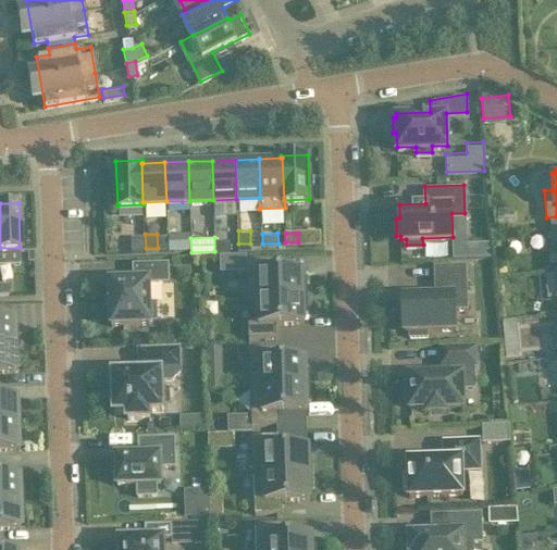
[(144,238),(131,238),(132,248),(145,248),(144,238)]
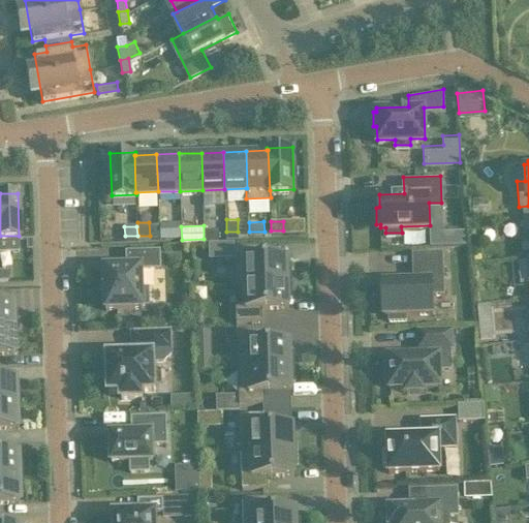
[(217,227),(205,227),(205,239),(218,238),(217,227)]
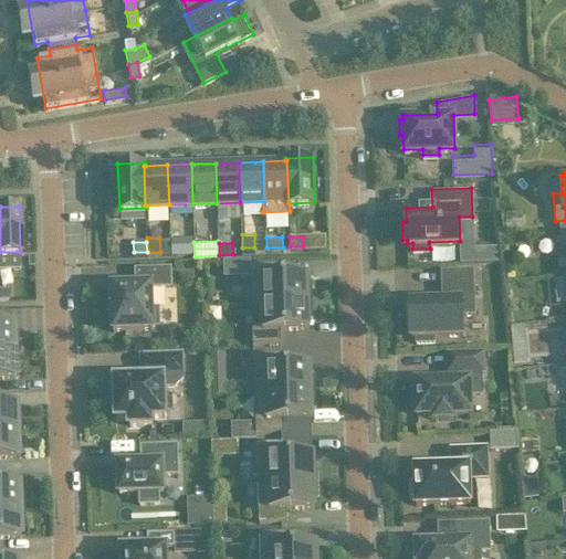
[(251,299),(312,298),(311,283),(306,283),(306,272),(279,273),(278,260),(250,261),(251,299)]
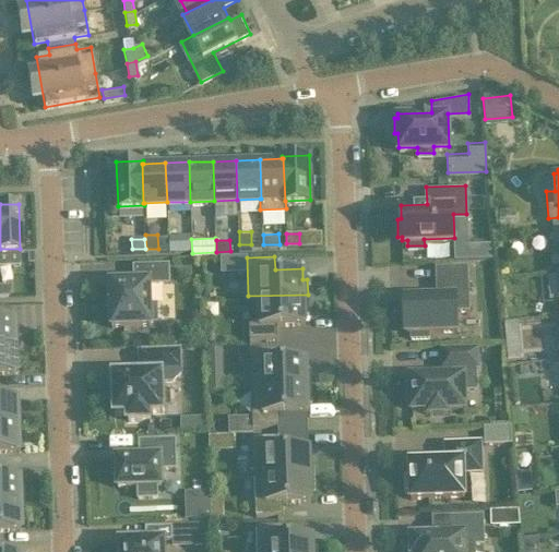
[(168,278),(168,261),(134,262),(134,278),(110,279),(111,323),(151,322),(151,318),(157,318),(156,300),(150,301),(150,279),(168,278)]
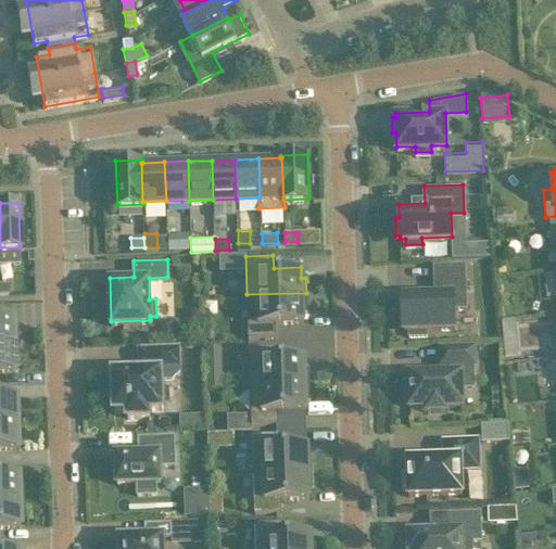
[(426,328),(455,327),(454,306),(467,306),(465,260),(432,262),(433,292),(401,293),(403,328),(408,328),(408,333),(427,333),(426,328)]
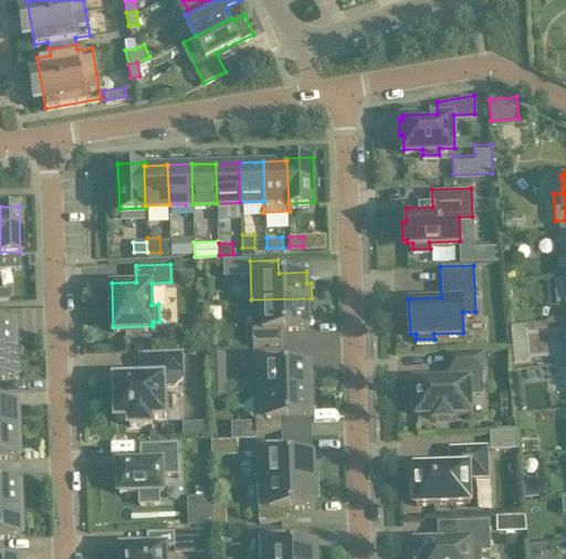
[(312,314),(312,298),(251,299),(251,302),(262,301),(263,325),(252,325),(252,340),(281,339),(280,326),(308,325),(307,314),(312,314)]
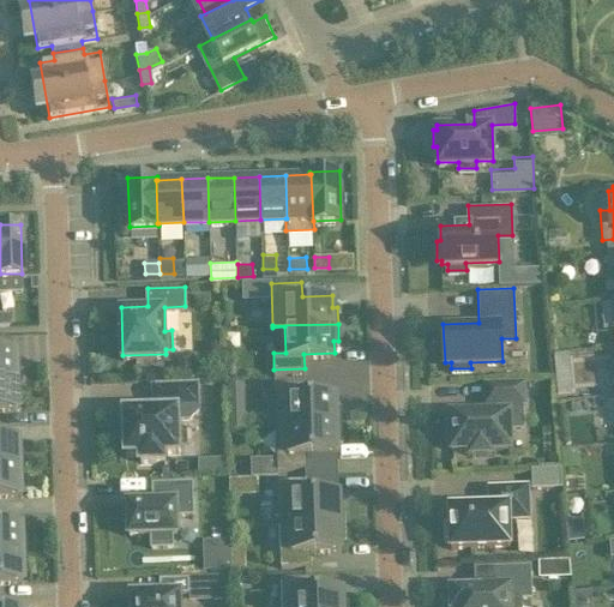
[(0,378),(18,378),(18,360),(13,360),(12,349),(0,349),(0,378)]
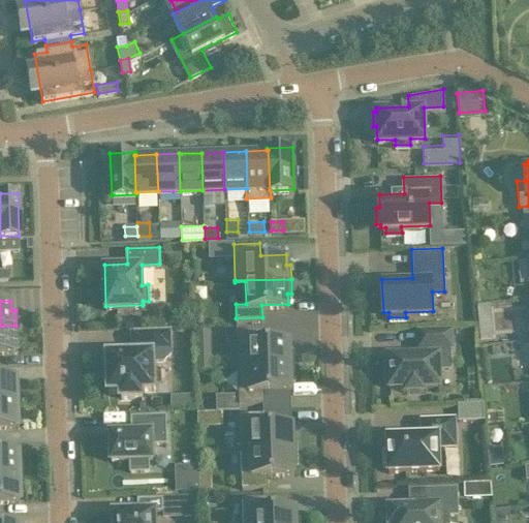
[(477,302),(477,311),(491,310),(491,301),(477,302)]
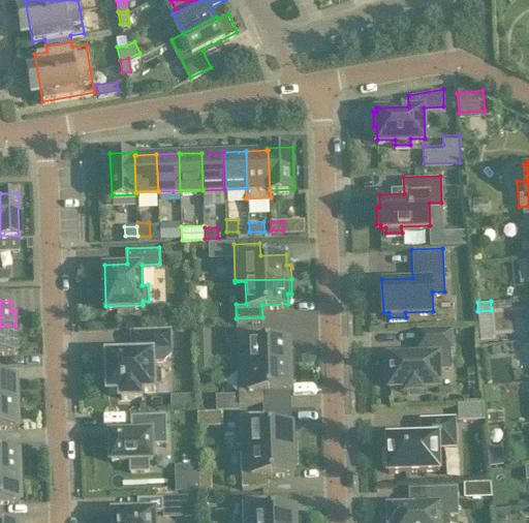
[(0,350),(12,350),(12,340),(17,340),(16,326),(0,326),(0,350)]
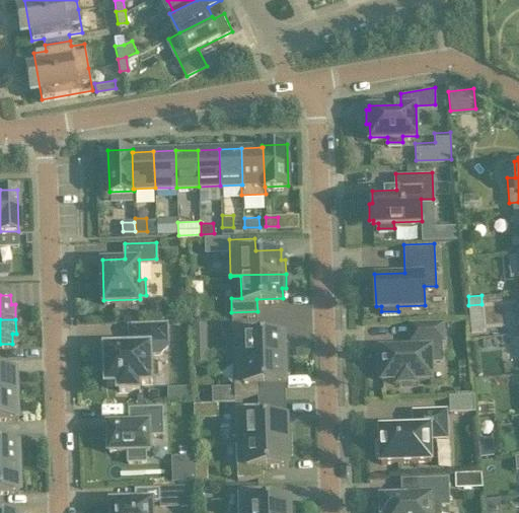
[(193,320),(193,337),(207,337),(207,320),(193,320)]
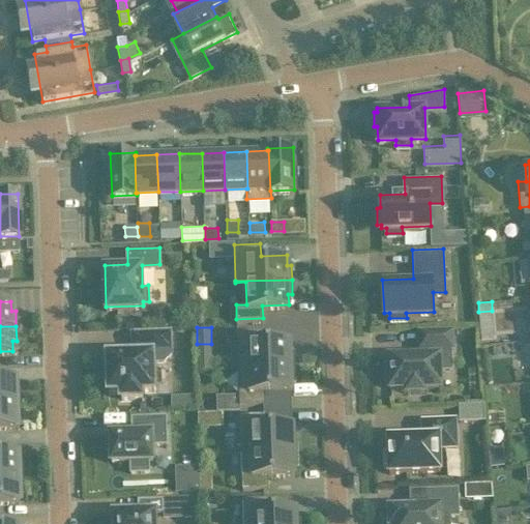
[(238,366),(295,364),(294,349),(290,349),(290,339),(263,340),(263,327),(237,328),(238,366)]
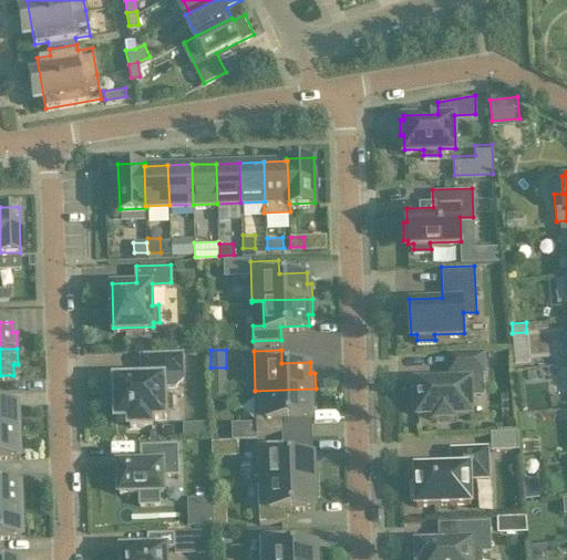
[(452,377),(415,379),(415,385),(413,385),(413,406),(416,406),(416,413),(435,413),(435,416),(453,416),(453,412),(472,412),(471,377),(468,377),(468,369),(484,367),(483,350),(447,351),(449,369),(452,369),(452,377)]
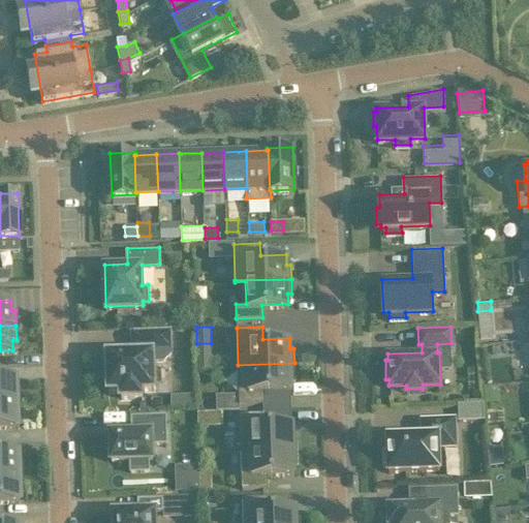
[(133,350),(107,350),(109,388),(121,388),(121,395),(142,394),(142,387),(154,387),(153,360),(164,360),(173,350),(172,328),(132,330),(132,346),(133,346),(133,350)]
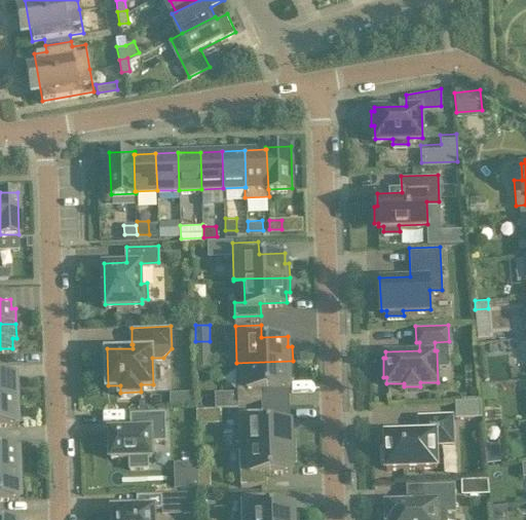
[(294,377),(293,361),(236,363),(238,400),(264,399),(263,387),(290,386),(290,377),(294,377)]
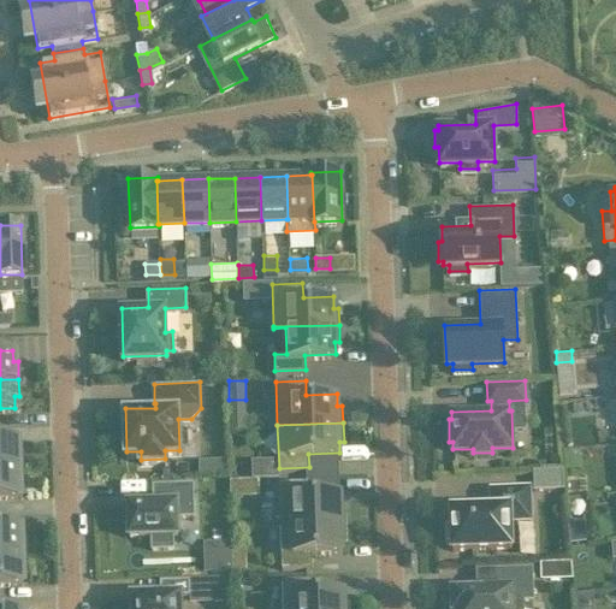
[(16,437),(0,437),(0,466),(22,465),(21,448),(16,448),(16,437)]
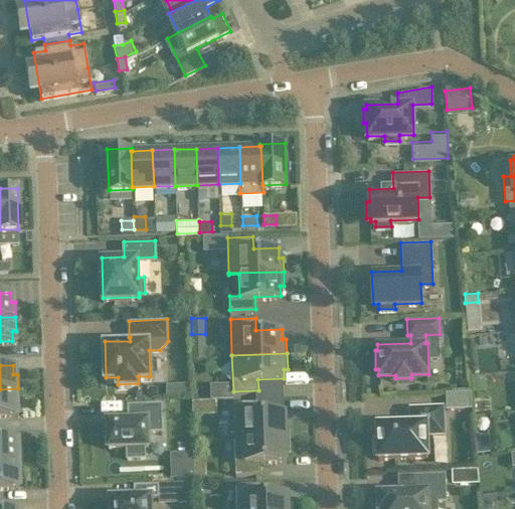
[(14,403),(18,403),(18,388),(0,389),(0,413),(15,413),(14,403)]
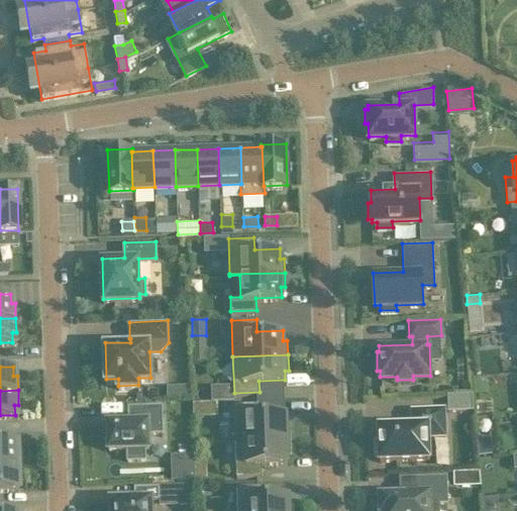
[(473,392),(447,392),(447,408),(473,407),(473,392)]
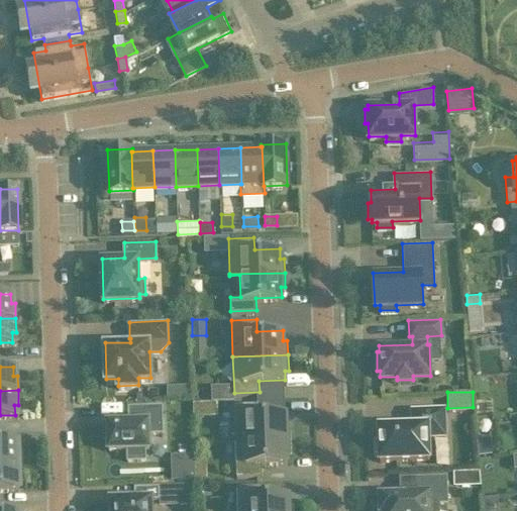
[(235,438),(291,436),(290,422),(286,422),(286,412),(260,413),(260,401),(234,402),(235,438)]
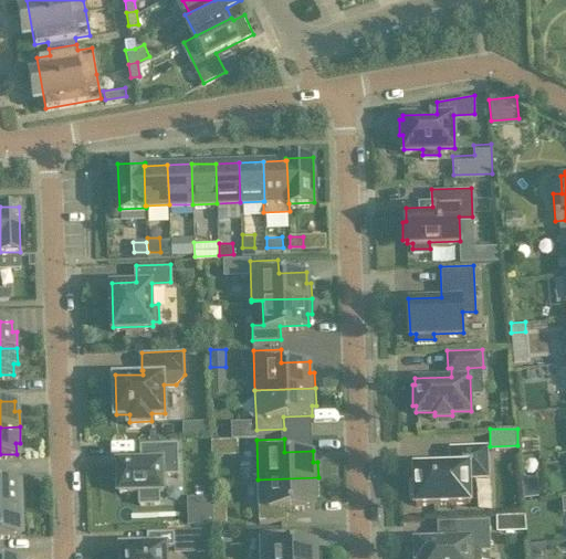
[(178,471),(177,441),(146,442),(147,460),(113,461),(114,477),(118,477),(118,489),(138,488),(139,501),(159,499),(158,488),(163,487),(163,471),(178,471)]
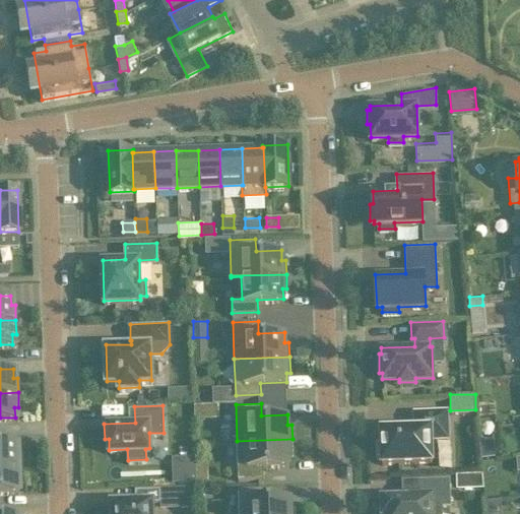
[(382,466),(432,464),(431,441),(447,440),(446,408),(414,409),(414,426),(381,427),(381,439),(376,439),(376,461),(382,461),(382,466)]
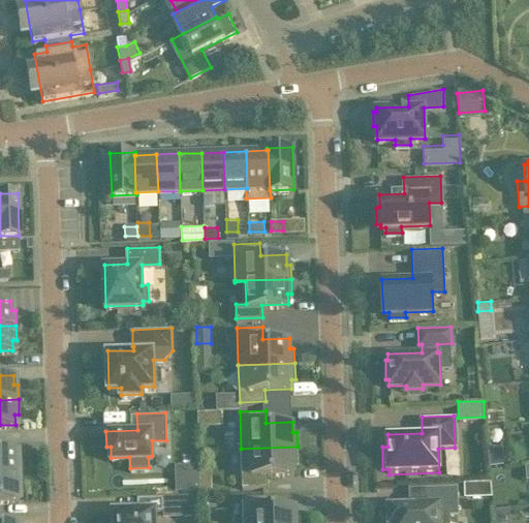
[(501,444),(488,445),(490,462),(503,461),(501,444)]
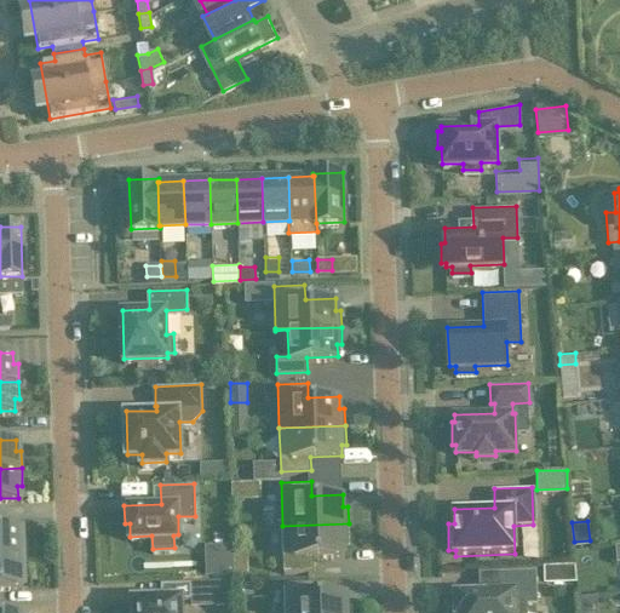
[(283,569),(285,569),(314,568),(314,554),(344,553),(344,540),(349,540),(349,523),(282,526),(283,569)]
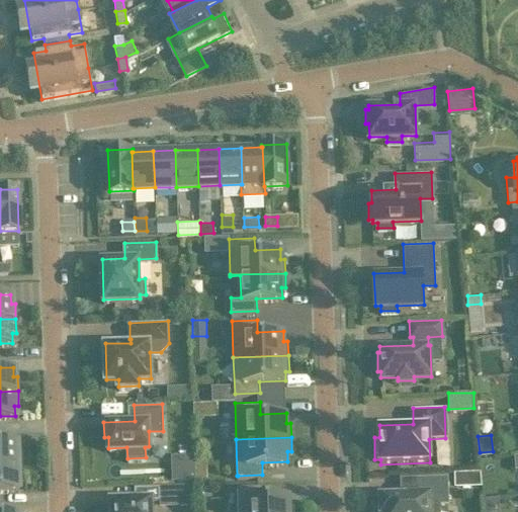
[(0,463),(20,463),(20,449),(16,449),(15,440),(0,440),(0,463)]
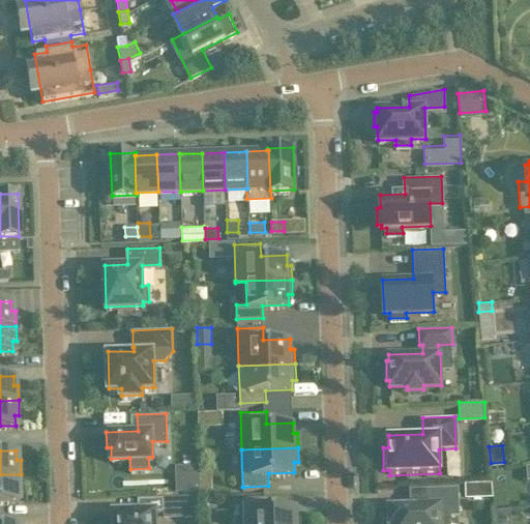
[(174,460),(175,488),(199,487),(198,460),(174,460)]
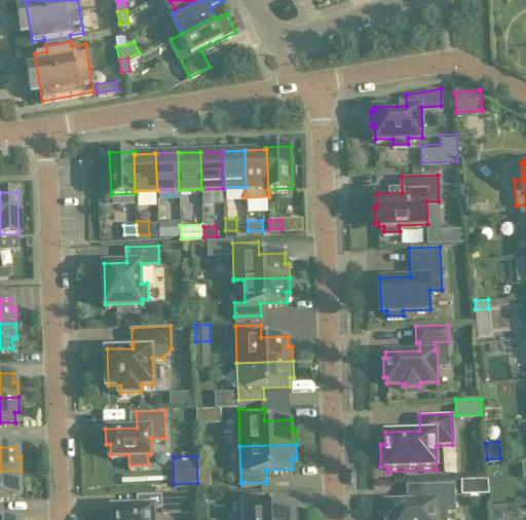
[(0,496),(17,496),(17,486),(22,486),(21,471),(0,471),(0,496)]
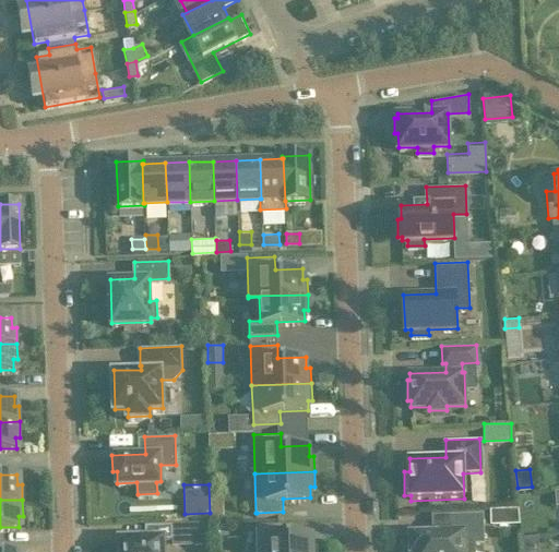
[(449,512),(449,531),(411,532),(411,551),(465,551),(465,541),(484,541),(483,511),(449,512)]
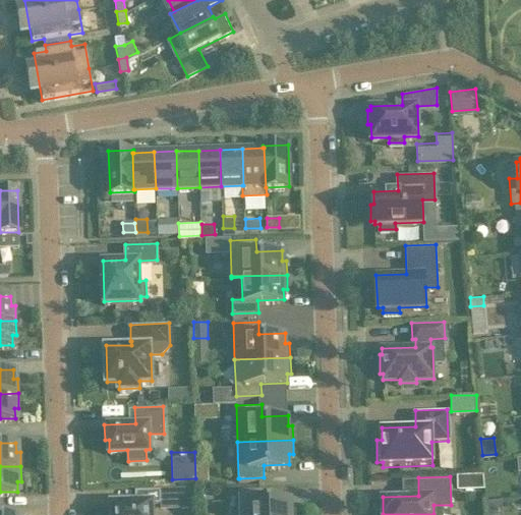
[(194,484),(177,485),(177,506),(194,506),(194,484)]
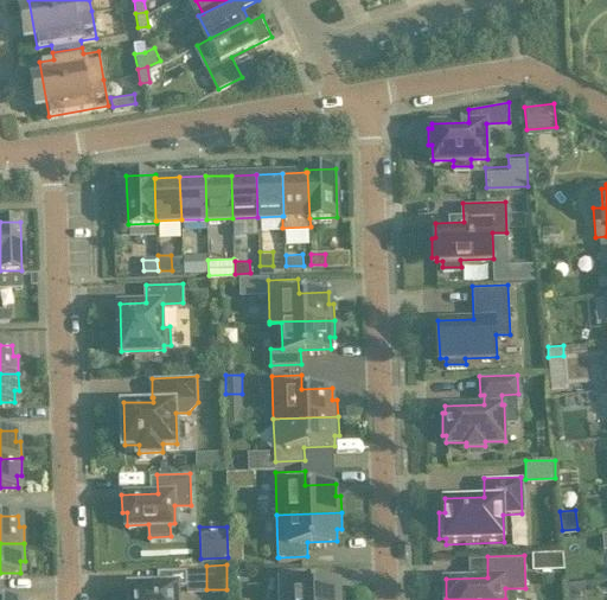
[(186,567),(158,568),(158,582),(131,583),(132,599),(129,599),(178,599),(179,583),(187,583),(186,567)]
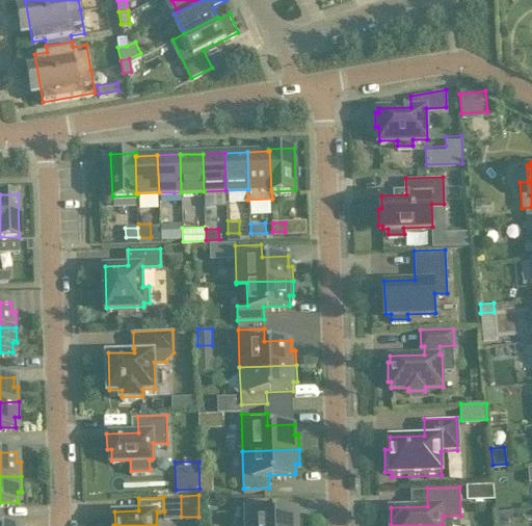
[(270,497),(244,498),(244,525),(301,525),(301,519),(297,519),(296,508),(270,509),(270,497)]
